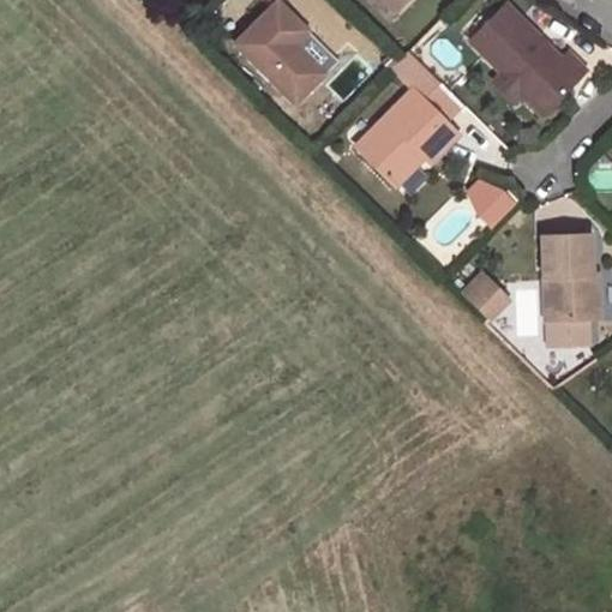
[(274,0),(232,43),(293,103),(317,78),(293,55),(299,49),(311,37),(274,0)]
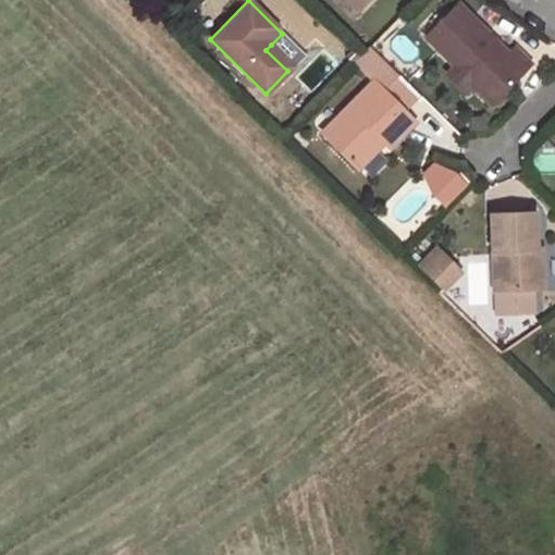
[(426,34),(454,62),(457,59),(478,81),(475,84),(492,100),(532,60),(515,42),(508,50),(458,1),(426,34)]
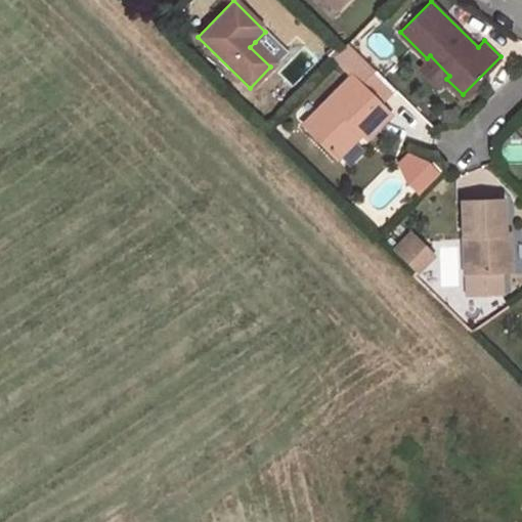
[(352,74),(303,123),(332,150),(356,126),(362,133),(366,136),(391,113),(361,83),(376,68),(349,41),(334,55),(352,74)]
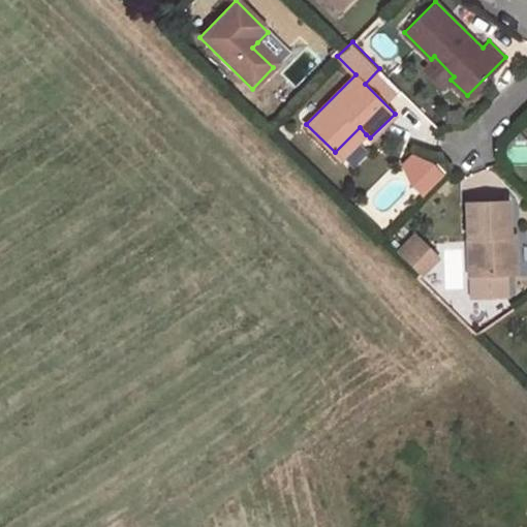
[(252,48),(273,67),(278,62),(257,42),(252,48)]
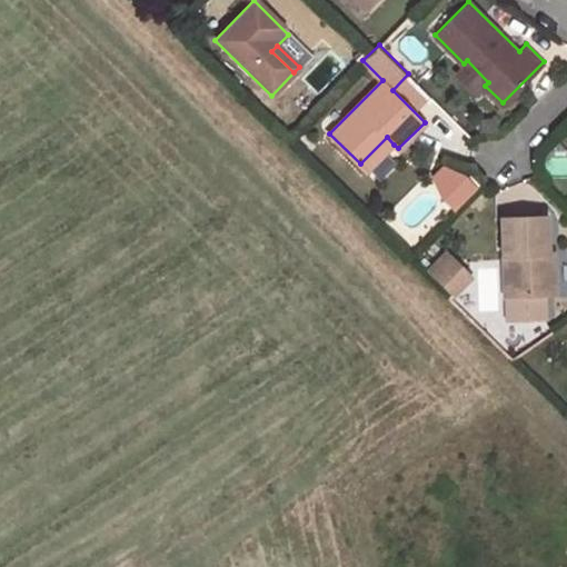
[(387,137),(360,163),(367,170),(394,145),(387,137)]
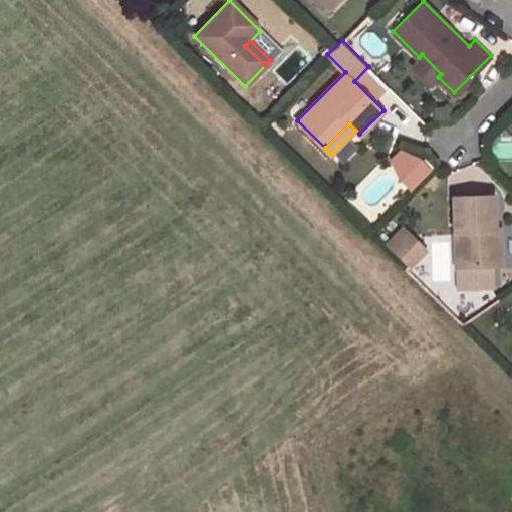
[(400,178),(411,189),(431,168),(420,157),(400,149),(391,158),(400,178)]
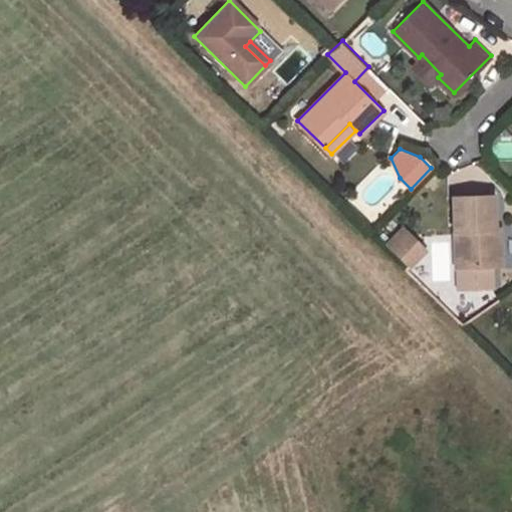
[(496,265),(494,227),(492,195),(452,197),(456,267),(496,265)]
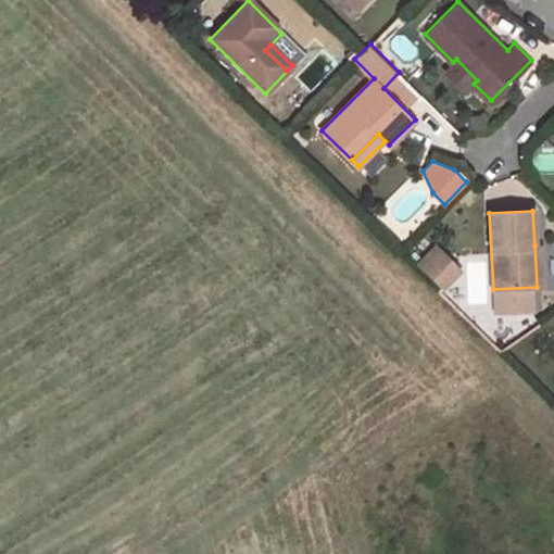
[(435,246),(419,261),(424,265),(439,250),(435,246)]
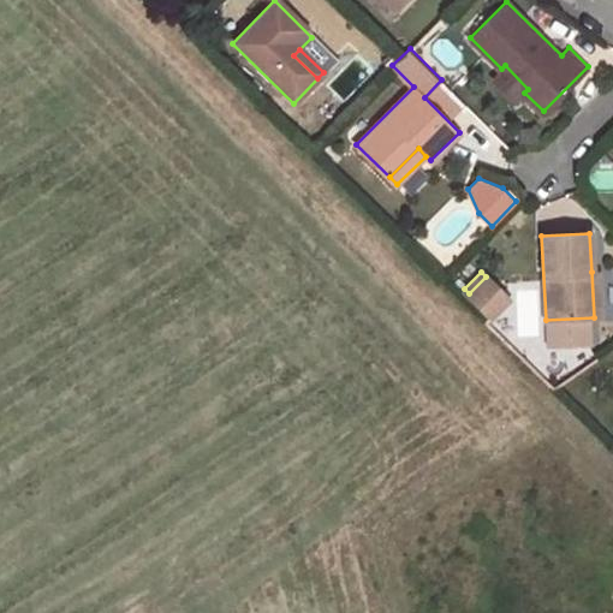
[(601,317),(599,272),(591,272),(594,317),(601,317)]
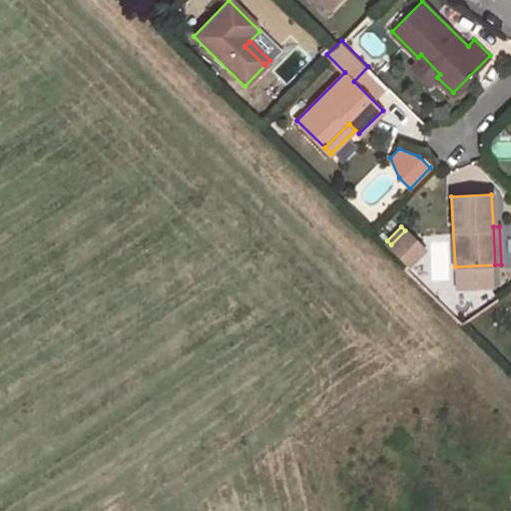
[(424,248),(405,230),(391,244),(410,263),(424,248)]
